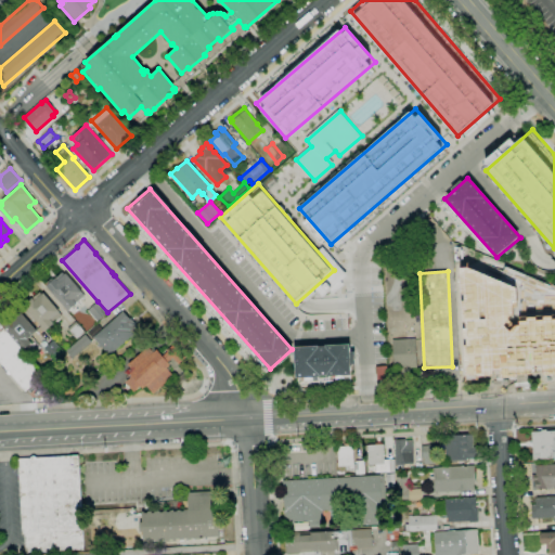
[(68,311),(47,286),(62,273),(64,275),(65,273),(86,296),(68,311)]
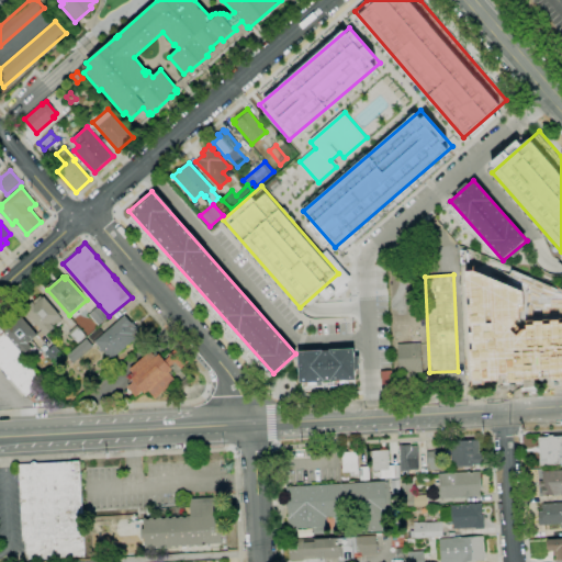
[(412,315),(411,294),(422,293),(423,314),(412,315)]
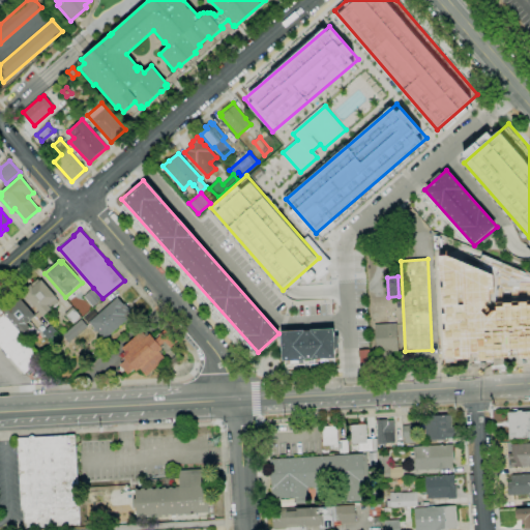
[(43,316),(23,292),(30,285),(31,285),(37,278),(39,282),(41,280),(56,296),(55,297),(59,302),(43,316)]
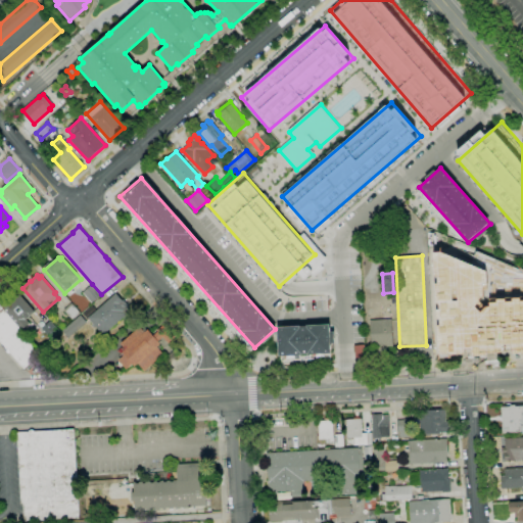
[(101,294),(92,302),(83,292),(92,284),(101,294)]
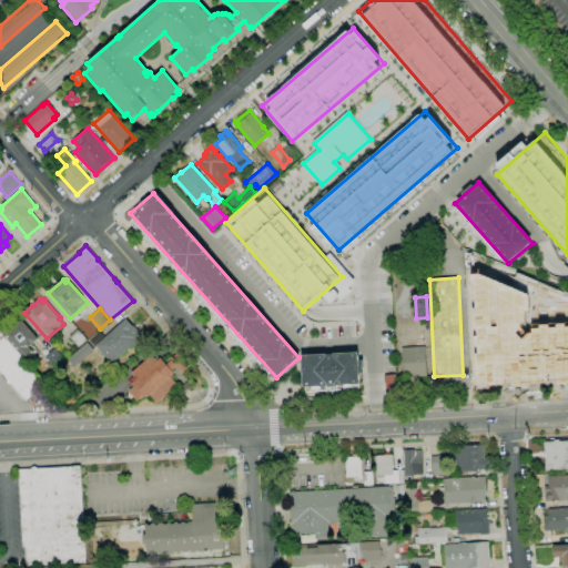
[(112,364),(95,346),(127,318),(134,327),(132,330),(141,338),(112,364)]
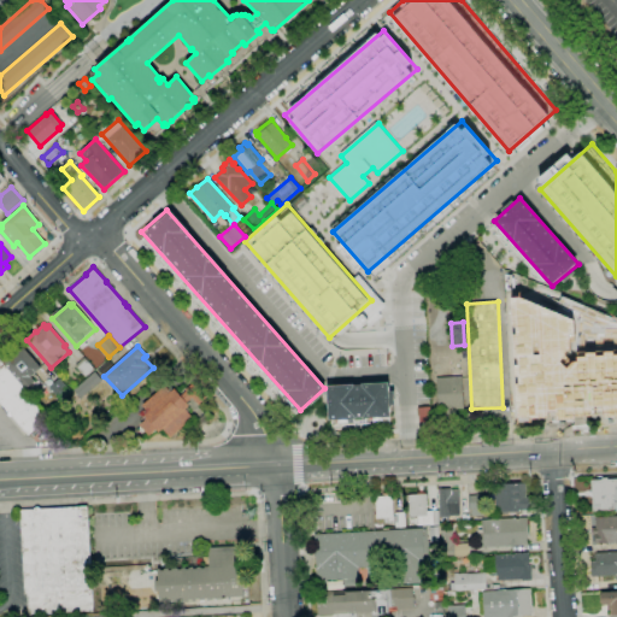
[(1,362),(11,353),(13,357),(23,348),(41,369),(40,370),(47,378),(30,393),(27,389),(25,389),(1,362)]
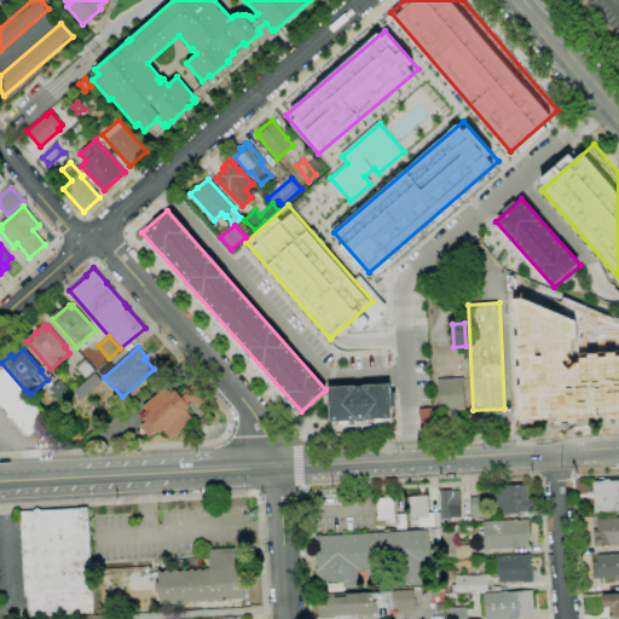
[(85,379),(75,368),(85,359),(94,370),(85,379)]
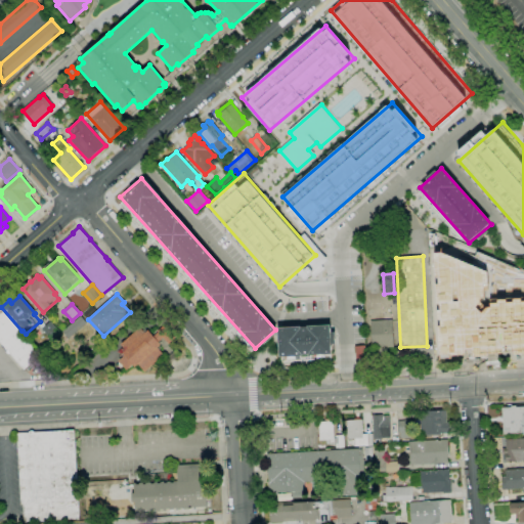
[(22,331),(40,352),(31,360),(33,362),(24,369),(0,342),(0,305),(1,307),(22,331)]
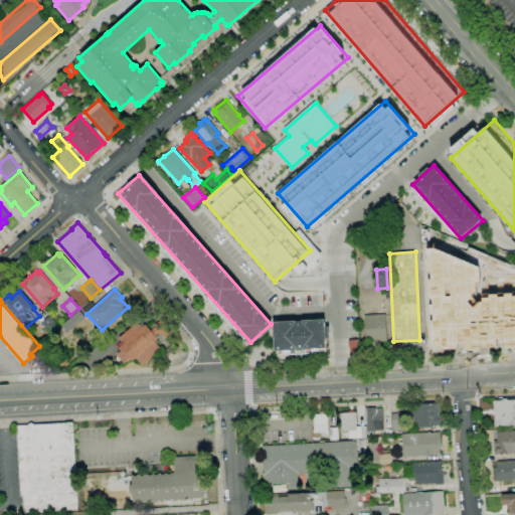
[(68,333),(61,326),(78,310),(86,317),(68,333)]
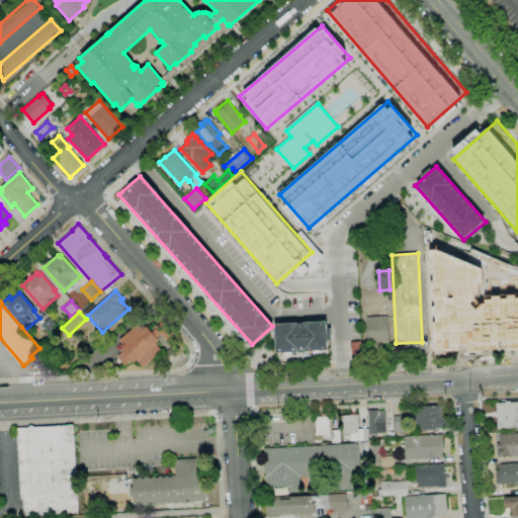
[(368,349),(366,318),(387,317),(389,348),(368,349)]
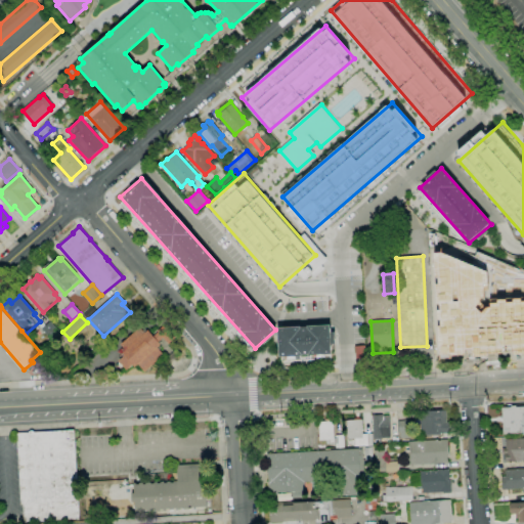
[(42,329),(49,321),(59,333),(52,340),(42,329)]
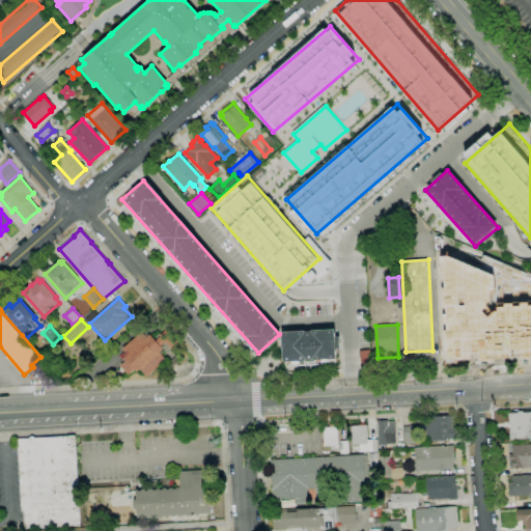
[(283,334),(285,365),(338,362),(337,330),(283,334)]
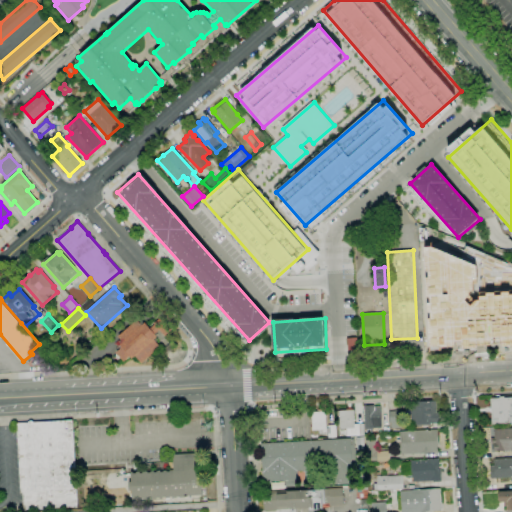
[(141,363),(135,356),(132,359),(129,356),(124,361),(116,353),(122,347),(119,345),(123,342),(118,336),(136,320),(141,326),(145,323),(150,329),(161,319),(171,330),(164,336),(159,330),(155,334),(157,337),(154,340),(160,347),(141,363)]
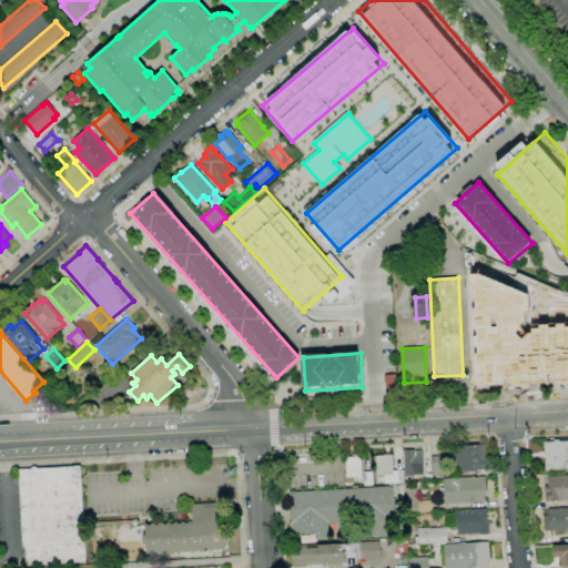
[(395,388),(395,374),(384,375),(384,388),(395,388)]
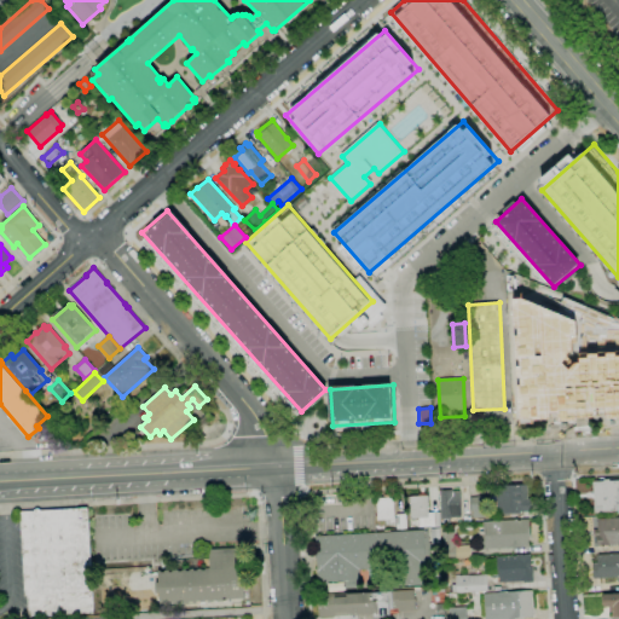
[(594,515),(594,508),(595,508),(594,482),(605,481),(603,480),(608,479),(609,481),(618,480),(618,489),(617,489),(618,497),(615,498),(617,510),(603,512),(603,514),(594,515)]
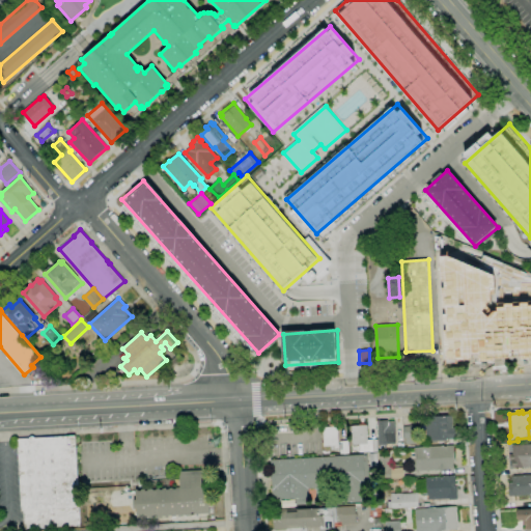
[(435,442),(435,440),(427,441),(426,425),(425,425),(425,417),(451,416),(452,428),(454,428),(455,439),(446,439),(446,441),(435,442)]
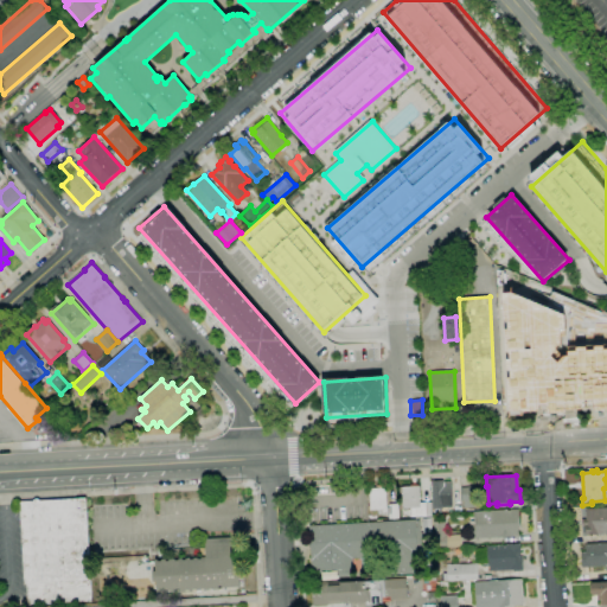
[(433,509),(430,481),(443,480),(443,483),(451,481),(452,499),(452,503),(447,503),(447,508),(433,509)]
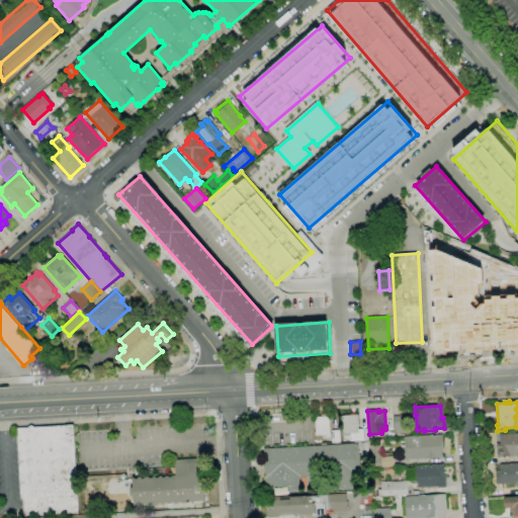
[(350,442),(350,433),(344,434),(343,416),(357,415),(358,429),(367,429),(368,441),(350,442)]
